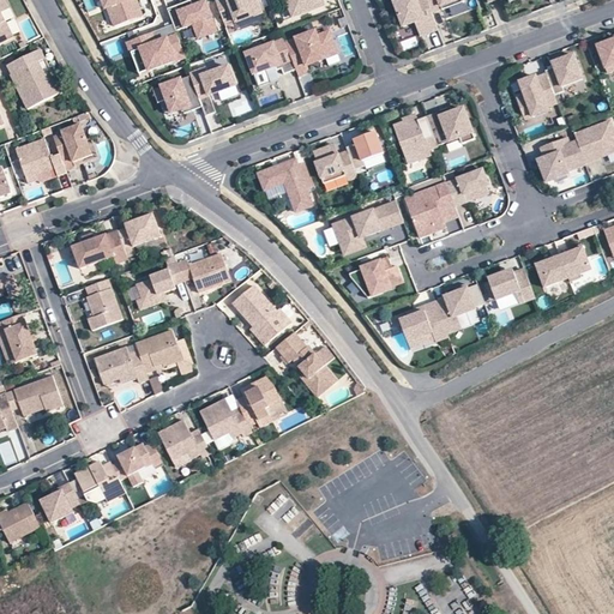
[(0,0),(0,43),(13,37),(0,11),(0,0)]
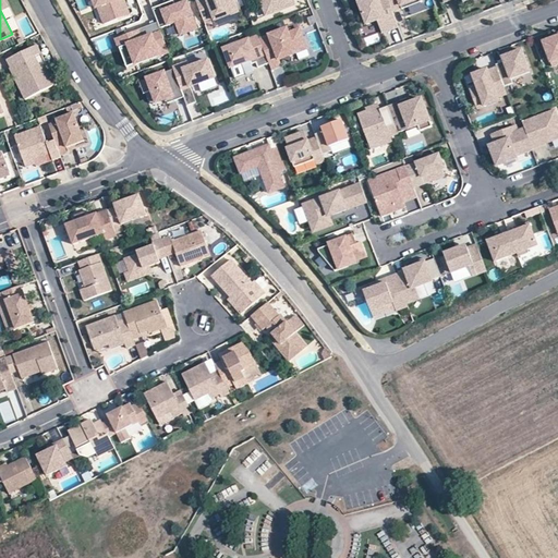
[(130,13),(124,0),(95,0),(105,25),(118,20),(118,17),(130,13)]
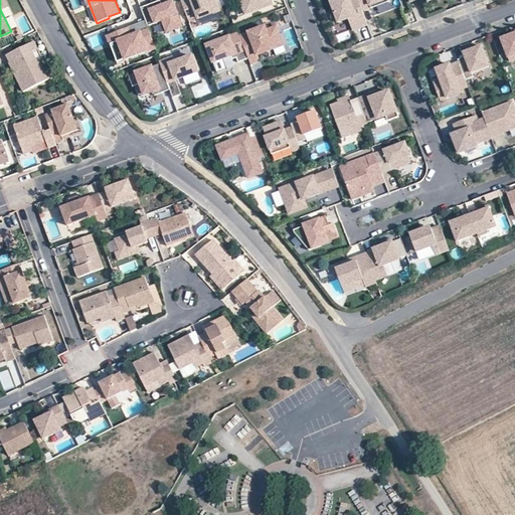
[(177,12),(172,0),(167,0),(156,4),(155,0),(151,0),(140,4),(146,23),(161,18),(165,29),(180,23),(176,12),(177,12)]
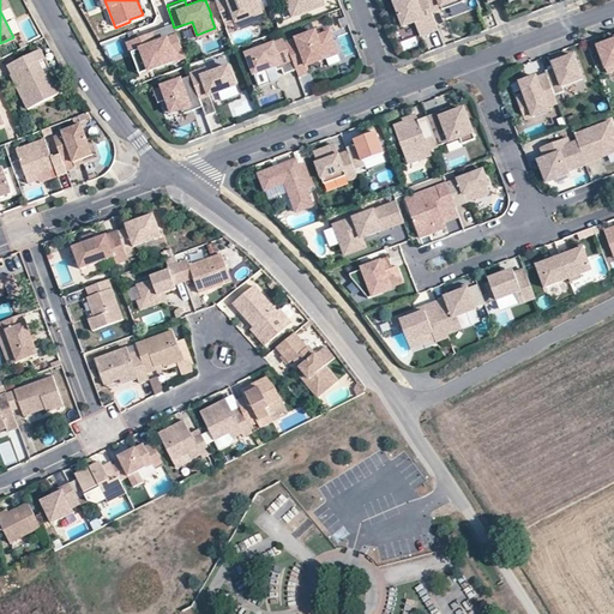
[(215,0),(223,19),(234,16),(235,19),(262,10),(258,0),(215,0)]
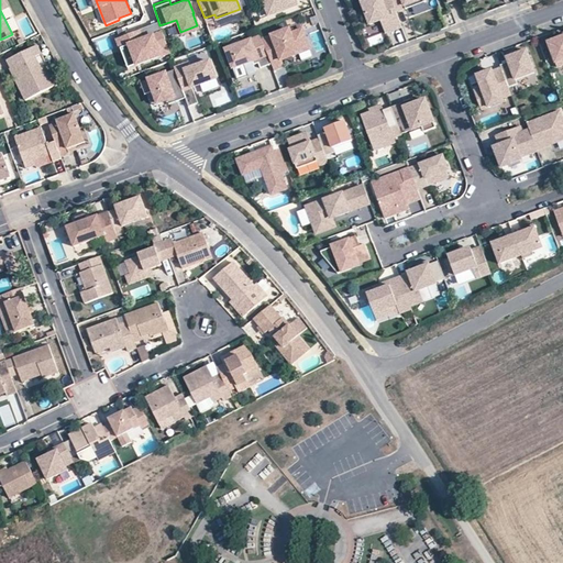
[(293,6),(290,0),(262,0),(267,14),(293,6)]
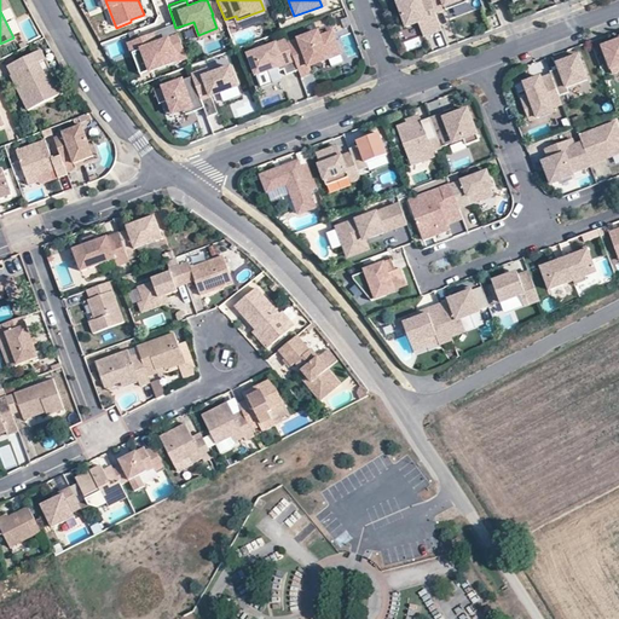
[(431,35),(440,32),(434,15),(429,0),(397,0),(398,1),(397,3),(405,28),(417,23),(426,21),(431,35)]
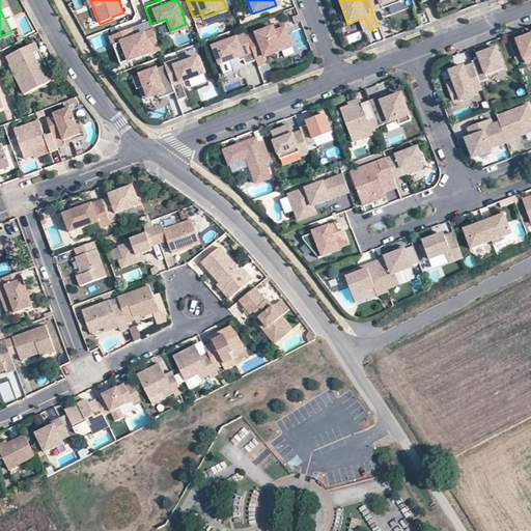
[(368,0),(372,12),(382,9),(382,10),(401,4),(399,0),(368,0)]
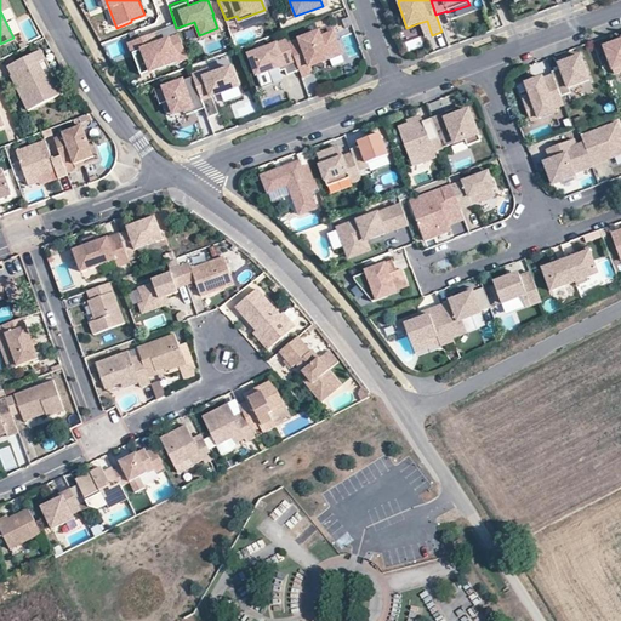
[(496,6),(503,24),(511,22),(502,4),(496,6)]
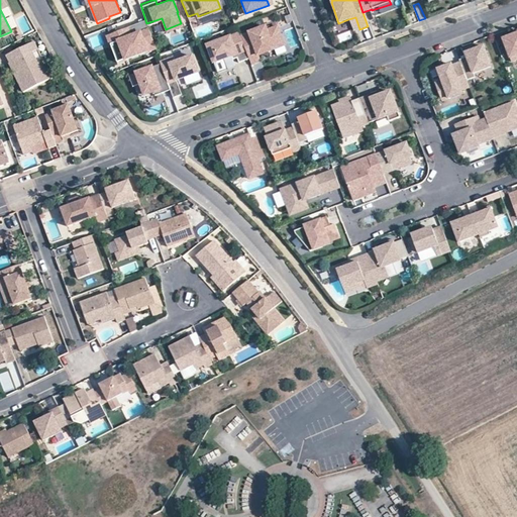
[(6,18),(12,16),(9,7),(3,9),(6,18)]
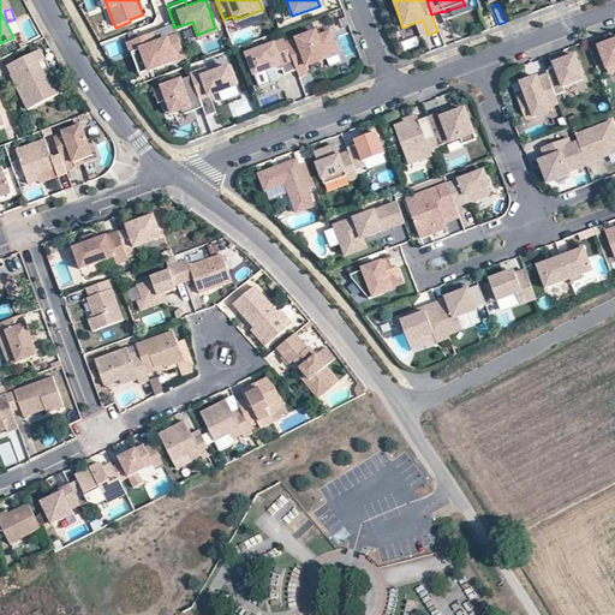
[(428,35),(423,21),(415,23),(419,37),(428,35)]
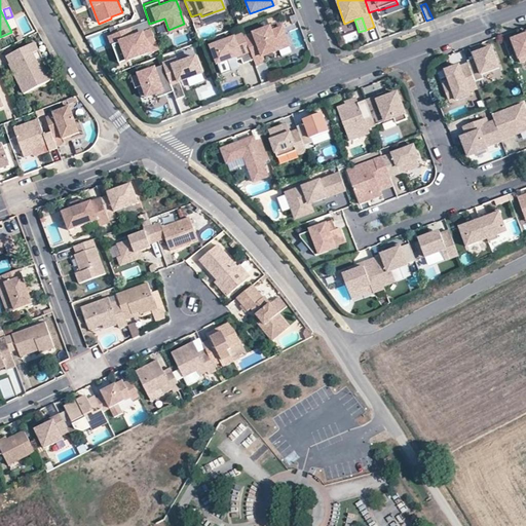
[(142,30),(150,27),(149,24),(147,19),(129,25),(132,29),(140,26),(142,30)]
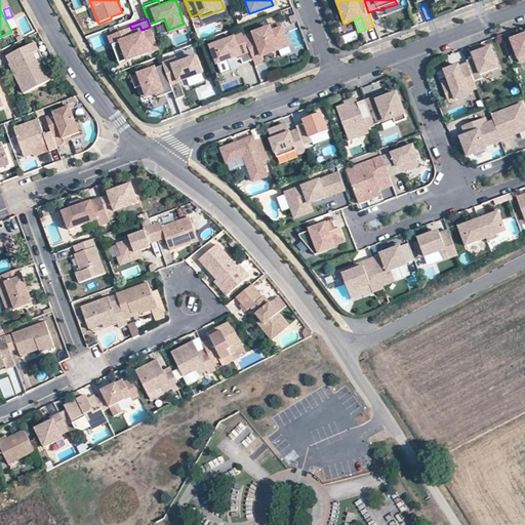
[(157,46),(150,27),(142,30),(139,26),(131,29),(129,25),(108,32),(111,41),(119,38),(125,56),(157,46)]
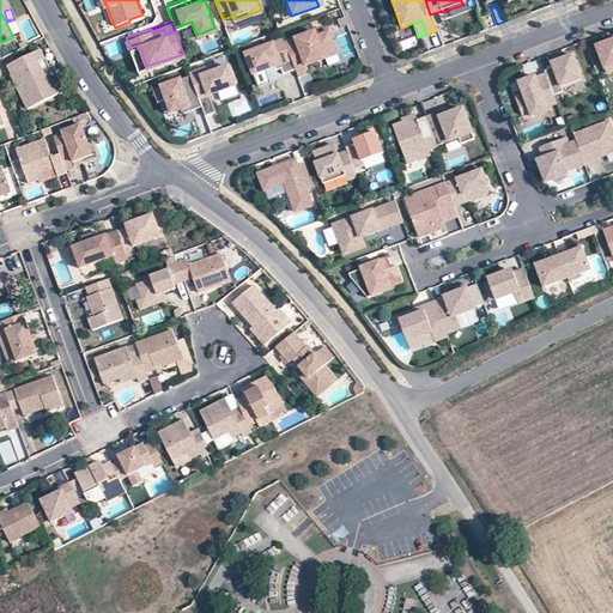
[(334,53),(327,31),(315,36),(313,31),(284,42),(293,68),(295,76),(307,71),(304,64),(334,53)]
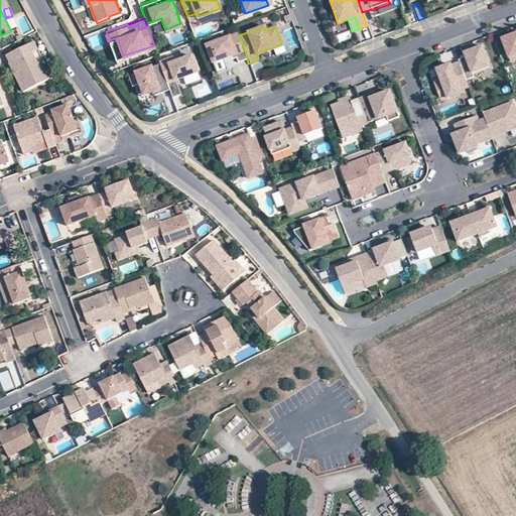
[(236,61),(247,57),(239,35),(238,32),(205,43),(211,60),(229,54),(233,52),(235,56),(236,61)]
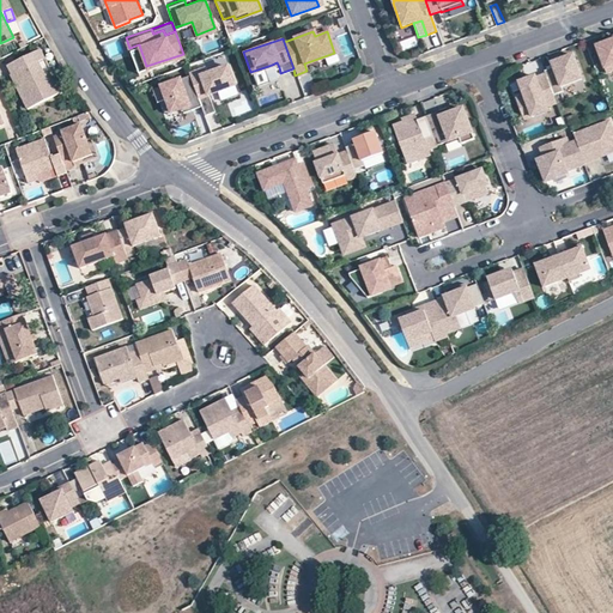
[(612,40),(595,48),(606,74),(612,71),(612,40)]
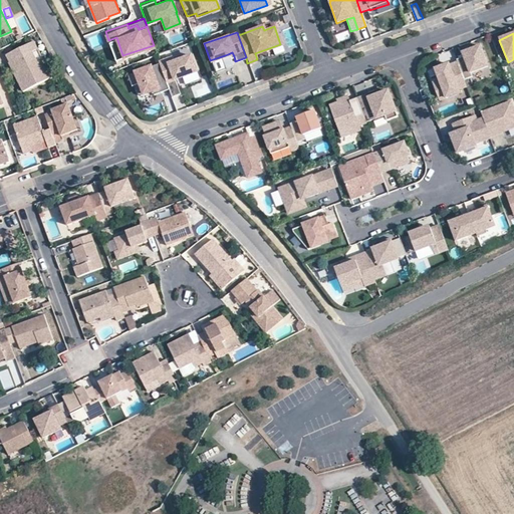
[(116,37),(108,40),(114,58),(122,55),(116,37)]
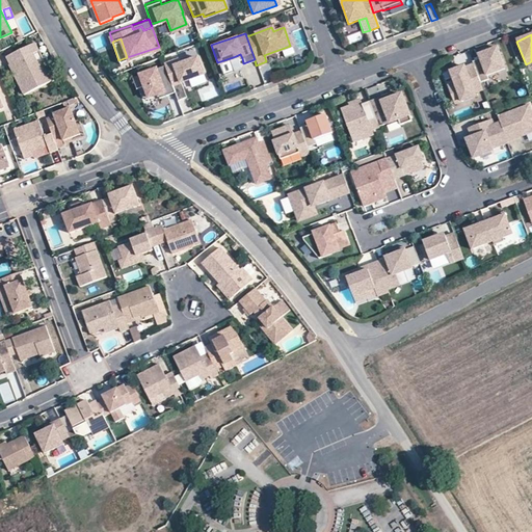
[(52,77),(34,43),(6,57),(10,64),(16,61),(18,65),(21,63),(29,79),(23,82),(19,84),(24,95),(28,92),(53,79),(52,77)]
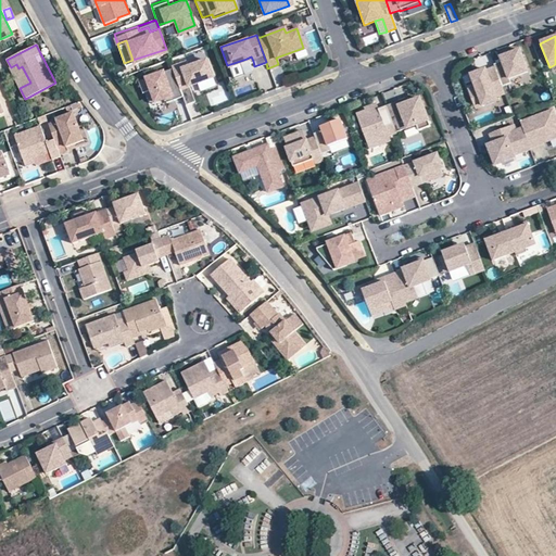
[(530,70),(521,47),(503,54),(504,59),(496,62),(497,64),(504,84),(513,80),(512,76),(530,70)]
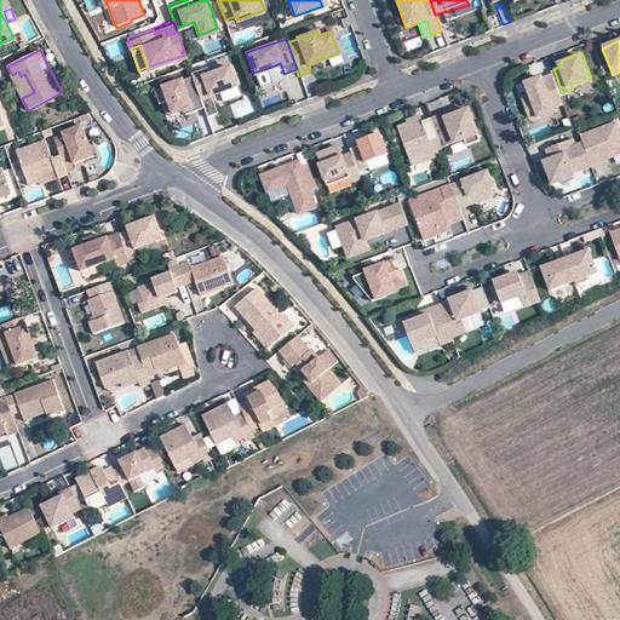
[(189,72),(190,73),(199,97),(208,93),(207,90),(213,87),(214,91),(235,84),(229,64),(208,72),(206,65),(189,72)]
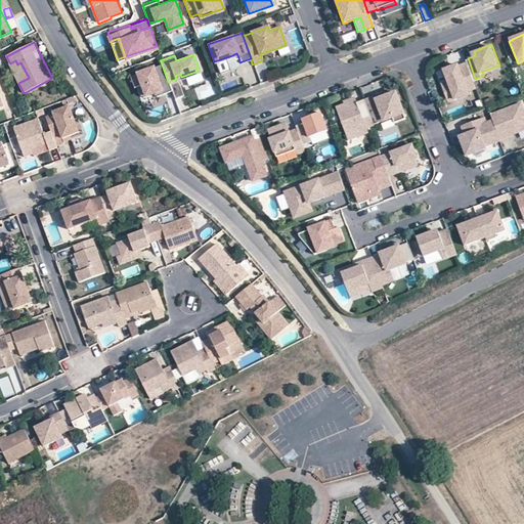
[(9,64),(18,83),(29,78),(20,62),(17,64),(15,60),(10,63),(9,64)]
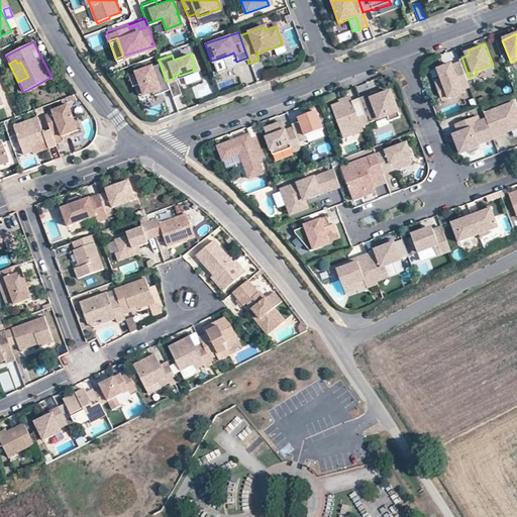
[(469,78),(462,60),(453,64),(453,62),(439,68),(443,79),(436,81),(443,99),(464,91),(463,88),(472,85),(469,78)]
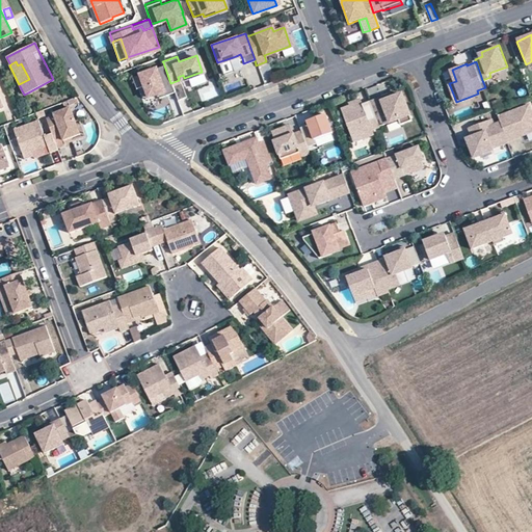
[(170,83),(163,62),(131,74),(135,85),(142,83),(147,95),(155,91),(157,95),(173,89),(170,83)]
